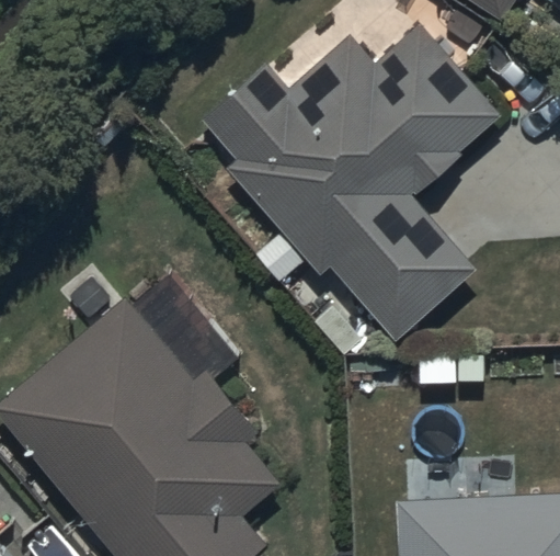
[(470,0),(505,22),(518,0),(470,0)]
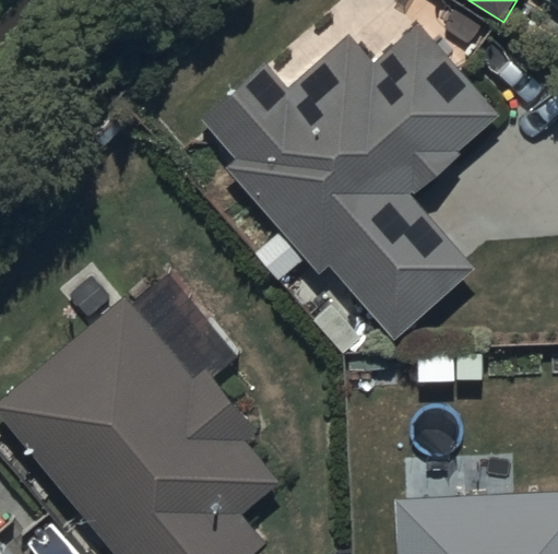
[(266,59),(198,118),(235,161),(226,168),(318,273),(329,264),(394,339),(476,268),(412,195),(500,117),(418,24),(374,62),(347,34),(289,84),(266,59)]
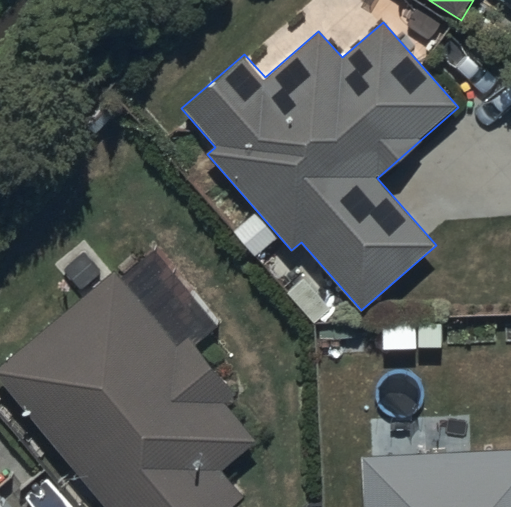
[(115,271),(0,363),(0,383),(99,506),(235,506),(245,499),(221,470),(256,442),(225,404),(236,395),(190,338),(178,347),(115,271)]
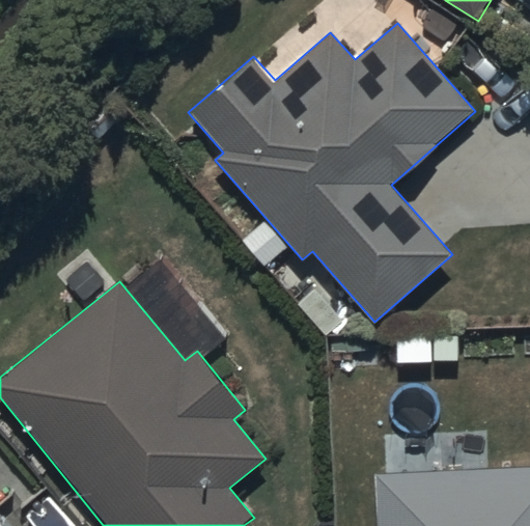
[(529,467),(373,475),(377,525),(529,525),(529,467)]
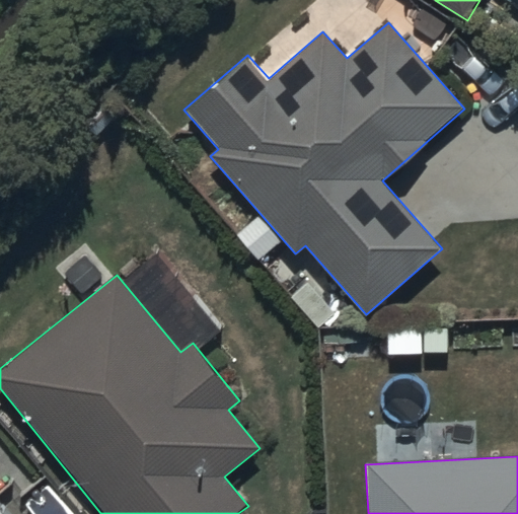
[(8,513),(0,504),(0,513),(8,513)]
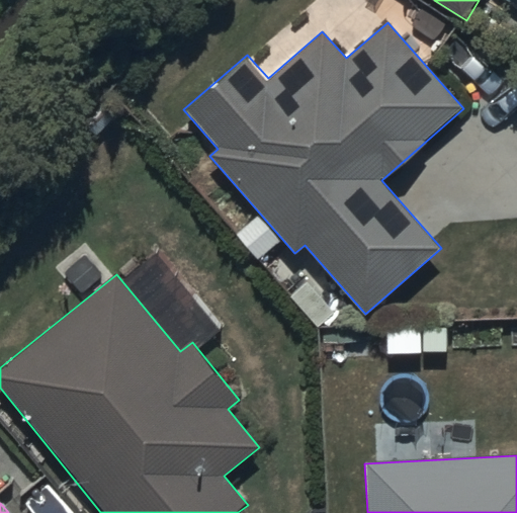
All buildings are outlined.
